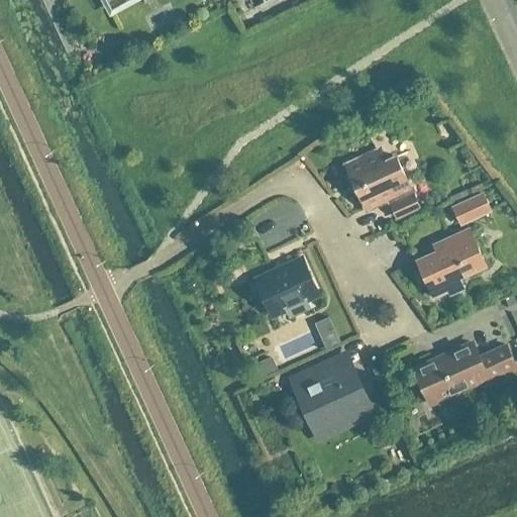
[(106,0),(112,10),(129,0),(106,0)]
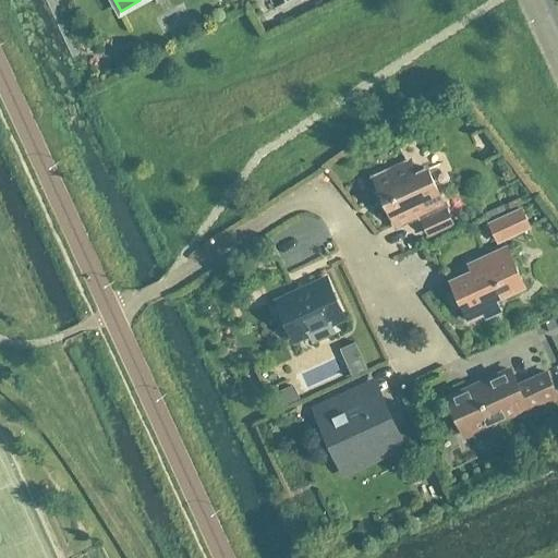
[(452,225),(427,169),(415,174),(410,161),(374,178),(396,226),(420,215),(428,235),(452,225)]
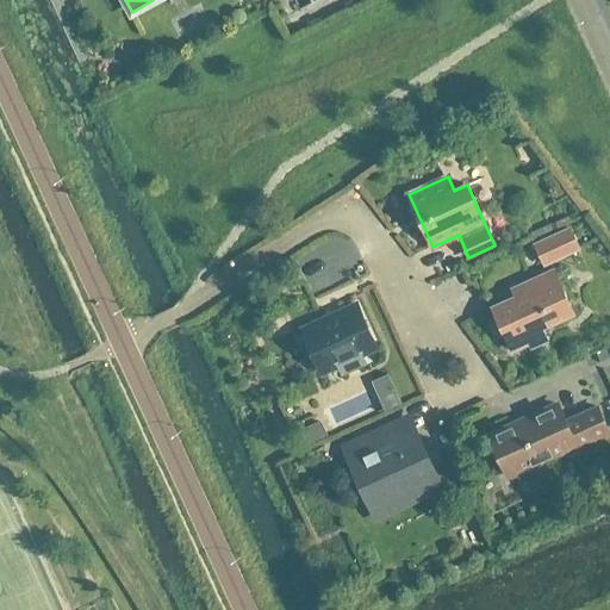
[(578,248),(570,229),(535,246),(543,265),(578,248)]
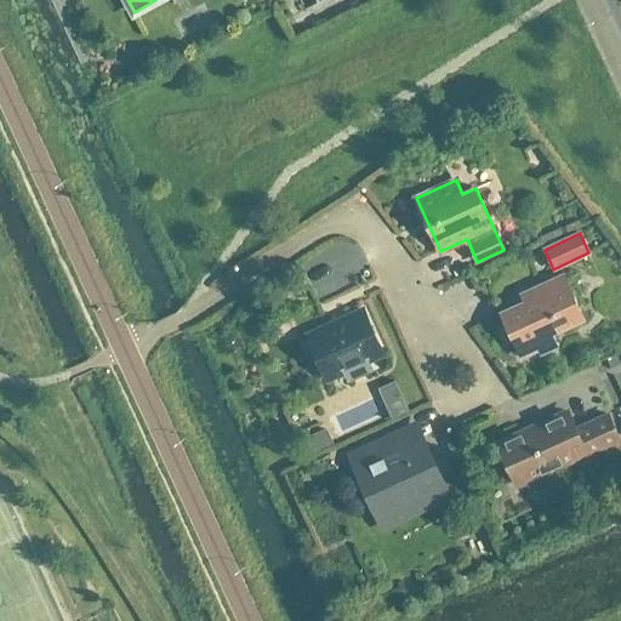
[(347,260),(308,278),(328,318),(366,300),(347,260)]
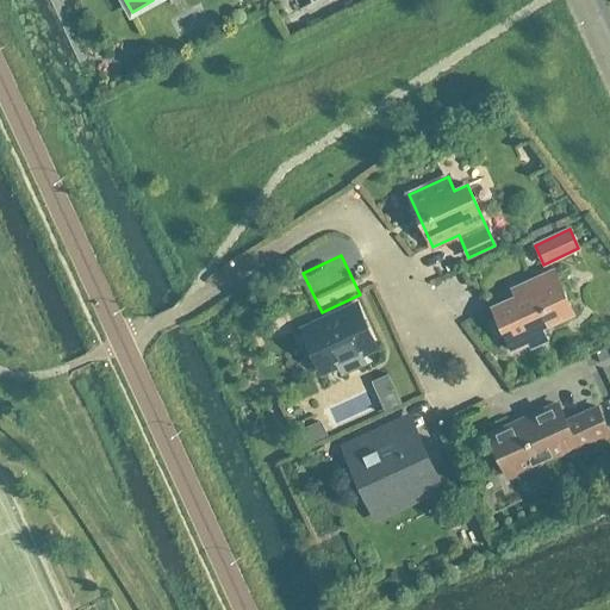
[(573,313),(553,271),(511,290),(515,297),(492,307),(509,343),(512,350),(528,343),(530,348),(547,341),(541,329),(573,313)]
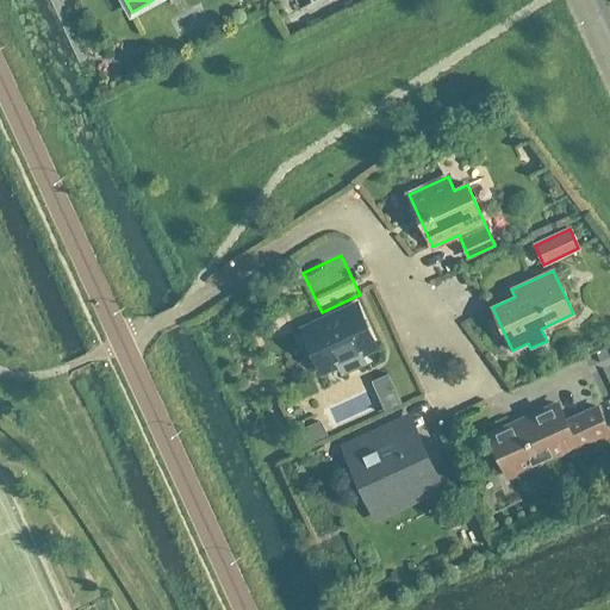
[(375,348),(356,305),(302,329),(322,373),(338,365),(342,374),(365,363),(361,355),(375,348)]
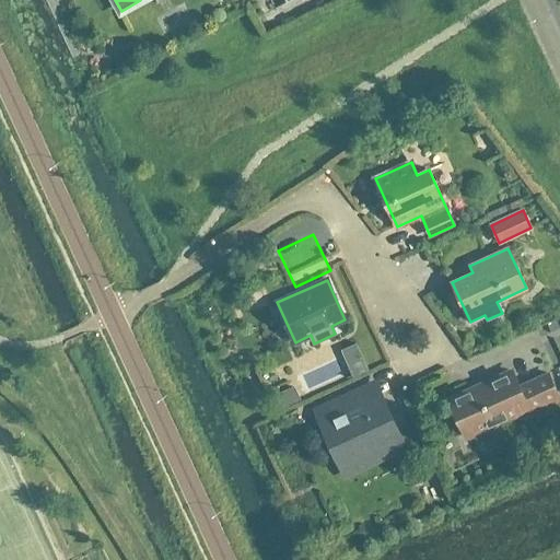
[(312,376),(318,389),(342,376),(336,363),(312,376)]
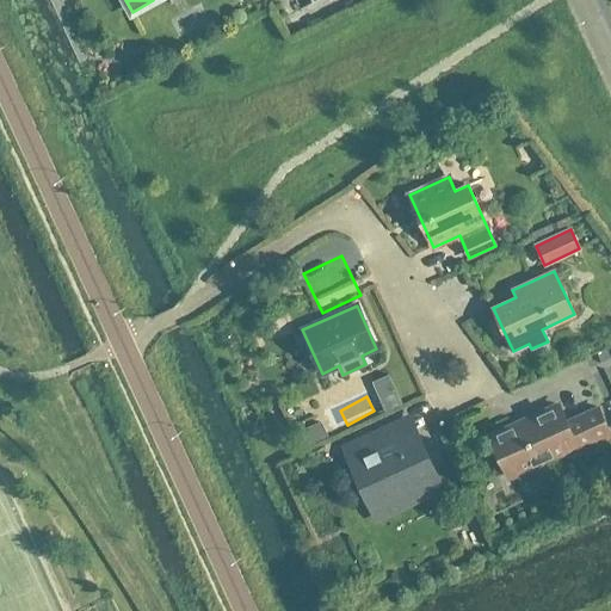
[(610,437),(598,408),(566,423),(557,406),(491,436),(510,477),(575,446),(578,454),(610,437)]
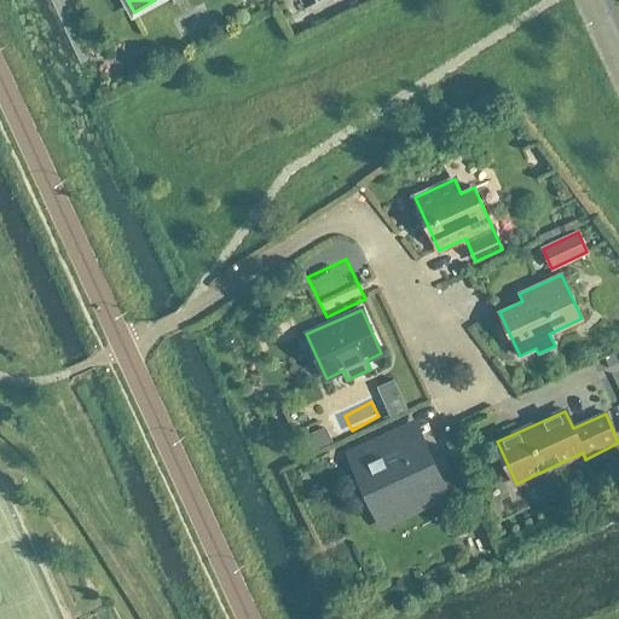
[(324,428),(301,438),(307,451),(330,440),(324,428)]
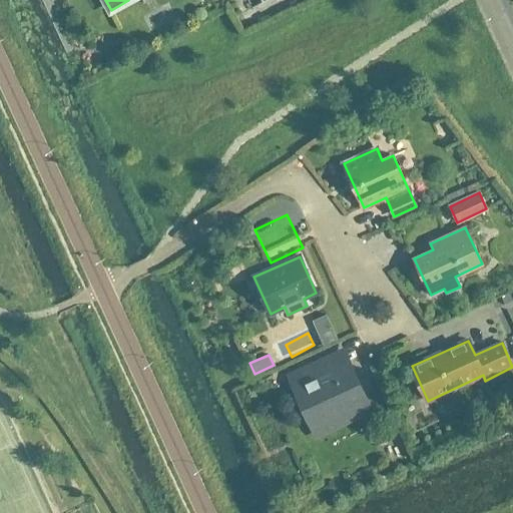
[(365,408),(358,393),(361,391),(356,380),(353,382),(345,365),(338,369),(332,357),(294,375),(305,399),(301,401),(308,415),(312,414),(319,429),(363,408),(364,408),(365,408)]
